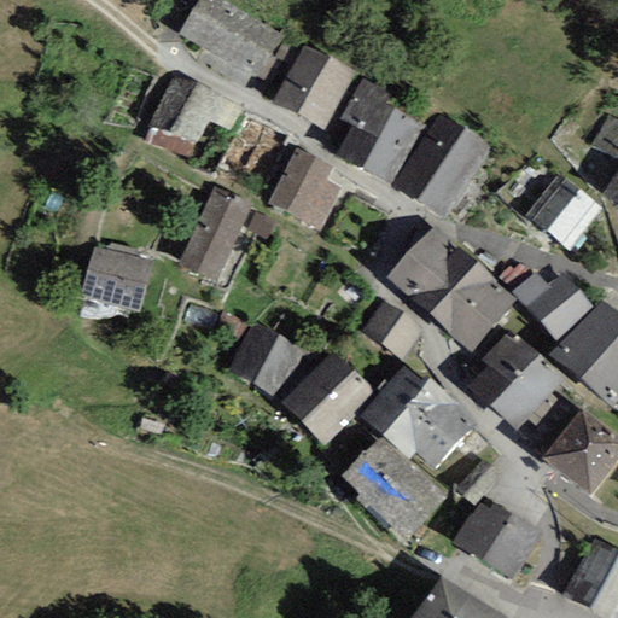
[(223,0),(198,0),(178,34),(256,82),(284,38),(223,0)]
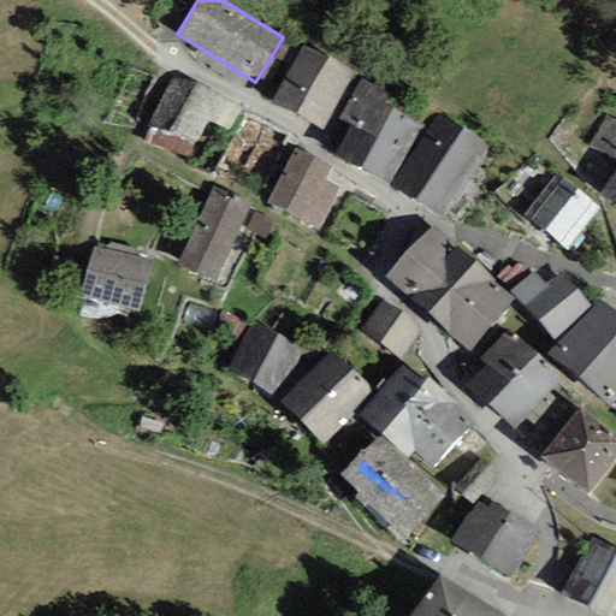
[(272,101),(296,114),(327,58),(303,45),(272,101)]
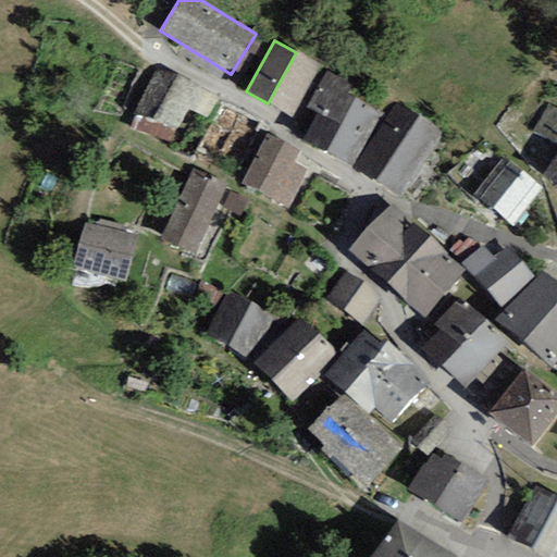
[(321,66),(296,52),(268,103),(293,118),(321,66)]
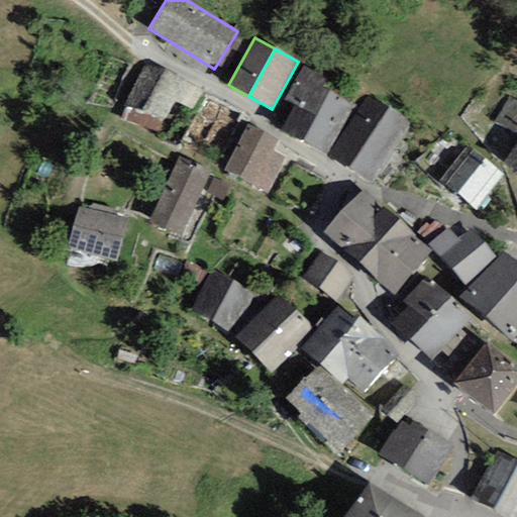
[(148,63),(127,102),(161,120),(182,81),(148,63)]
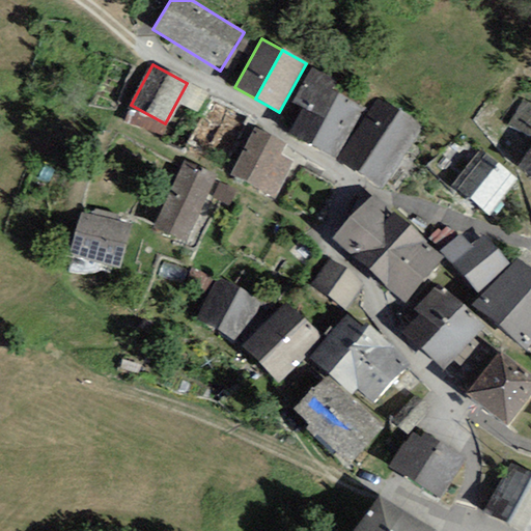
[(310,145),(337,94),(330,90),(334,81),(310,68),(291,104),(303,109),(289,135),(310,145)]
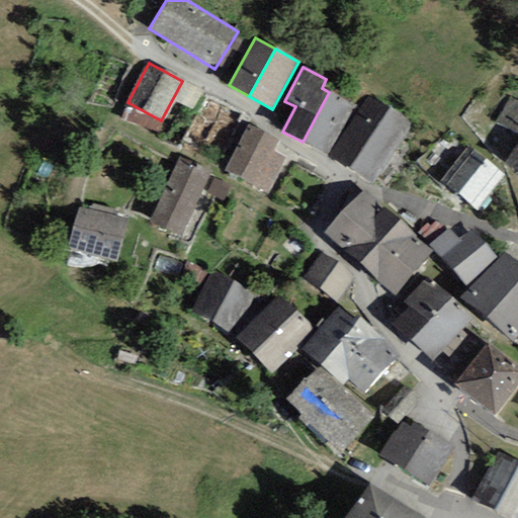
[(326,154),(352,103),(329,92),(303,142),(326,154)]
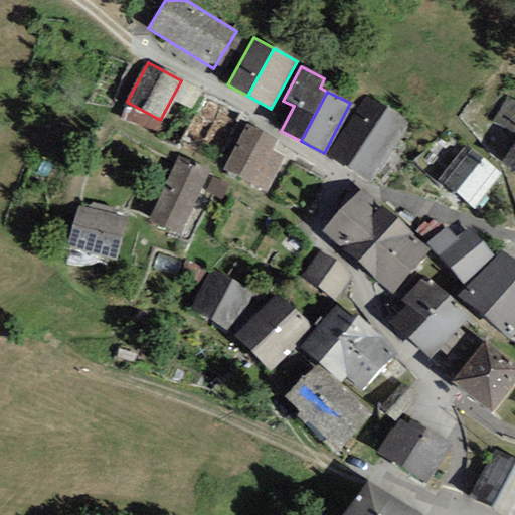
[(238,113),(204,96),(183,139),(217,156),(238,113)]
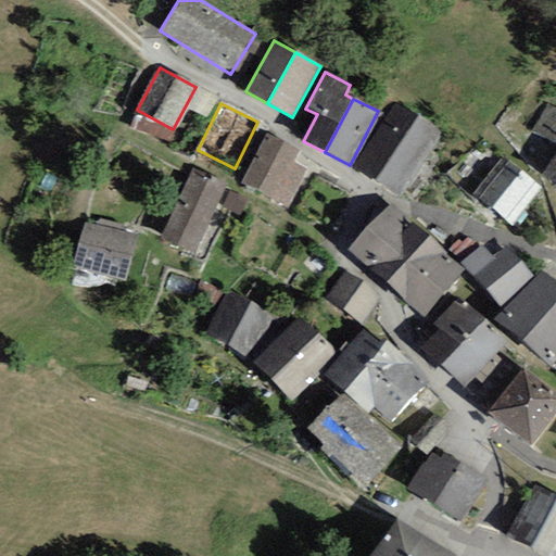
[(555,109),(546,103),(529,134),(555,147),(555,150),(539,177),(555,187),(555,109)]
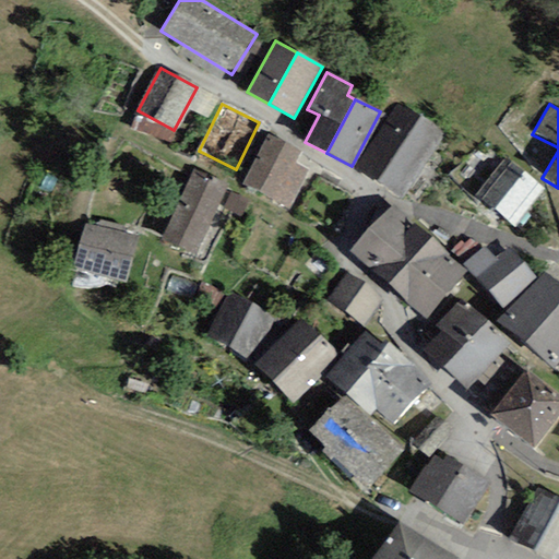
[(401,107),(360,170),(403,198),(443,134),(401,107)]
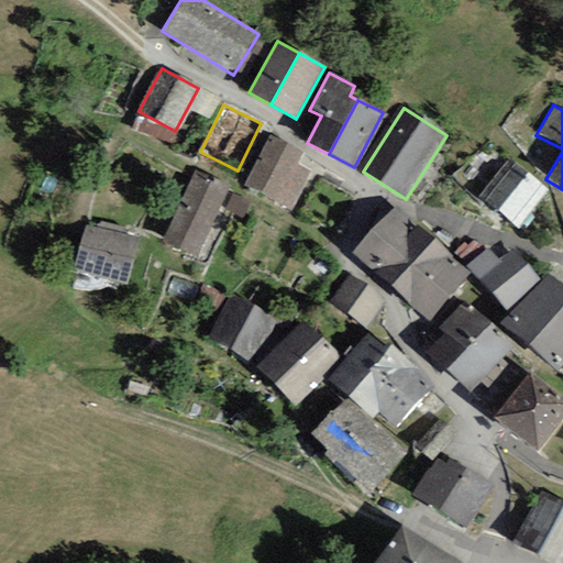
[(271,135),(244,185),(290,209),(310,172),(297,165),(304,153),(271,135)]
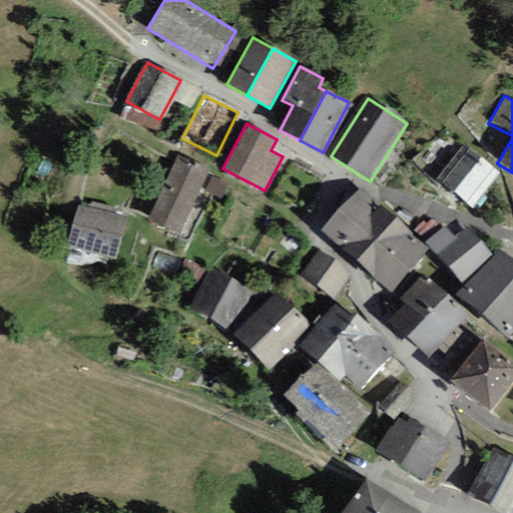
[(464,145),(437,180),(473,207),(500,173),(464,145)]
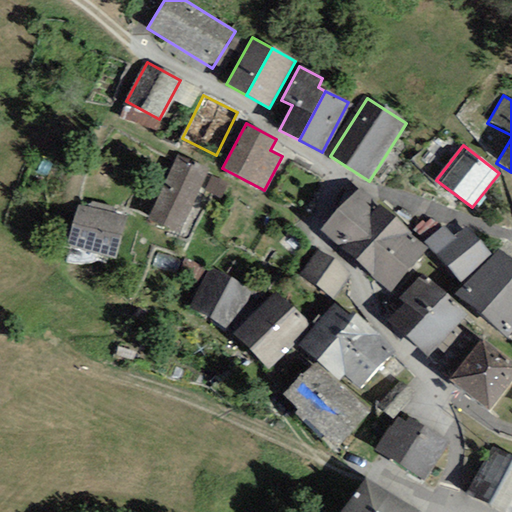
[(207,170),(178,157),(150,219),(179,232),(207,170)]
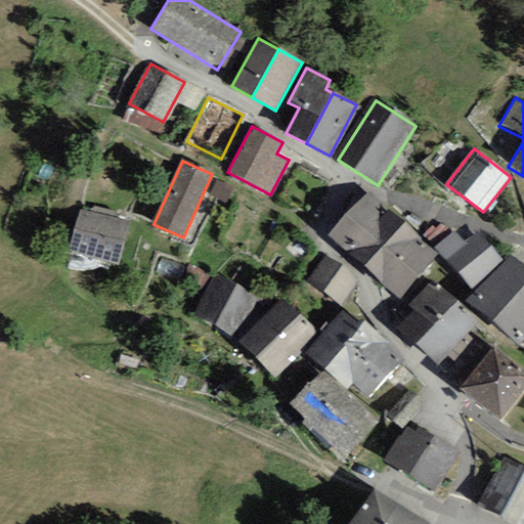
[(363,266),(403,223),(368,192),(329,235),(363,266)]
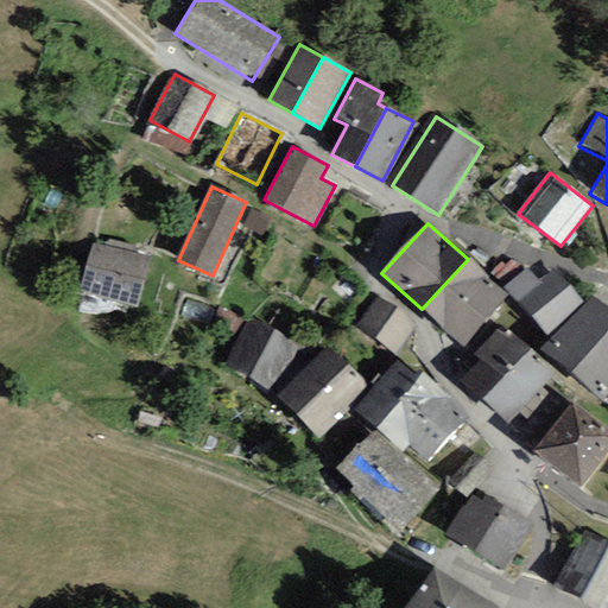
[(93,242),(80,292),(137,308),(150,258),(93,242)]
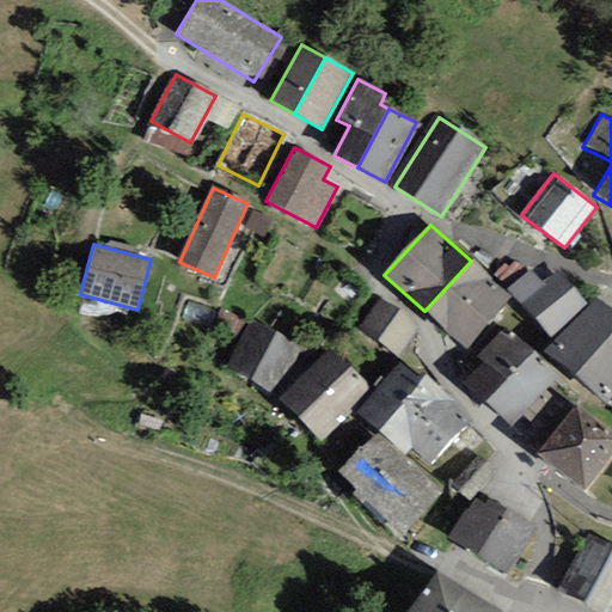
[(513,299),(471,261),(424,311),(466,349),(513,299)]
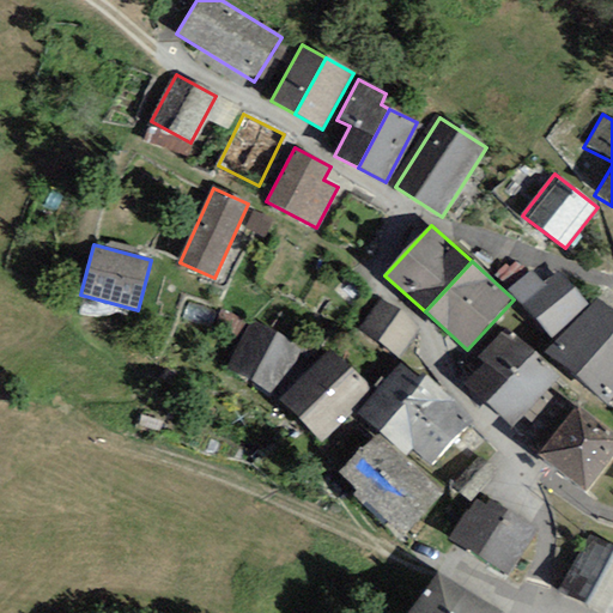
[(588,305),(559,273),(545,286),(530,271),(509,290),(522,305),(551,338),(588,305)]
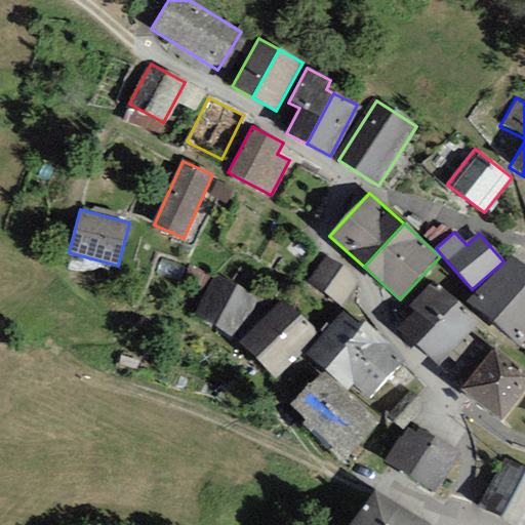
[(524,339),(524,267),(510,254),(468,301),(519,347),(524,339)]
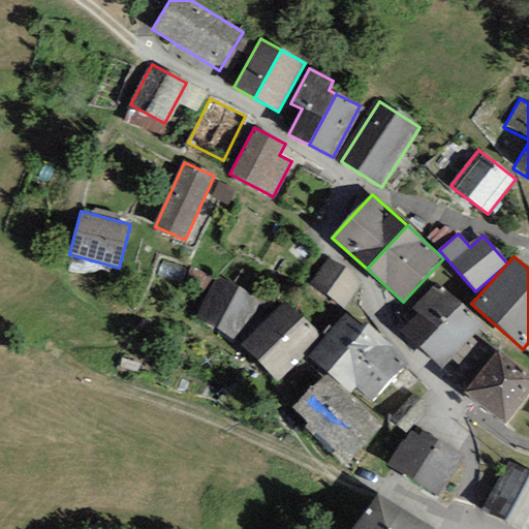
[(362,283),(327,258),(309,284),(343,309),(362,283)]
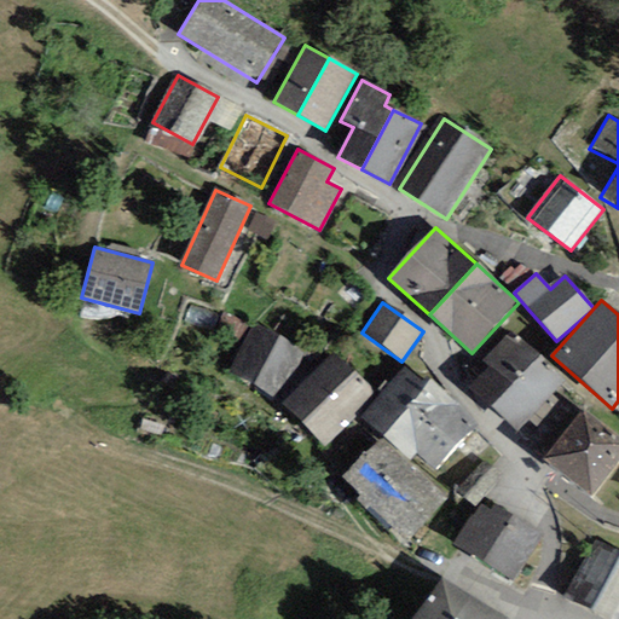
[(301,352),(250,328),(229,372),(279,398),(301,352)]
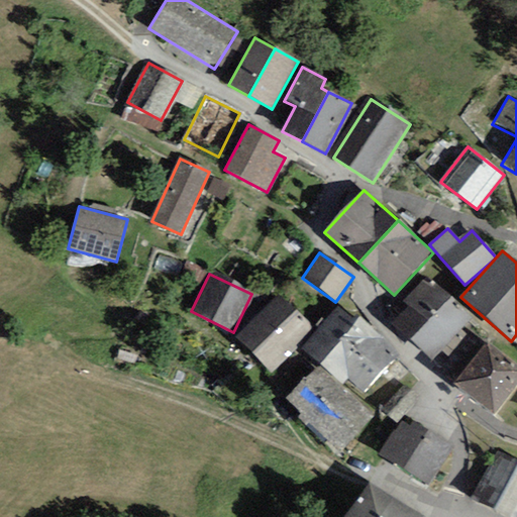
[(386,319),(409,341),(447,301),(423,279),(401,303),(386,319)]
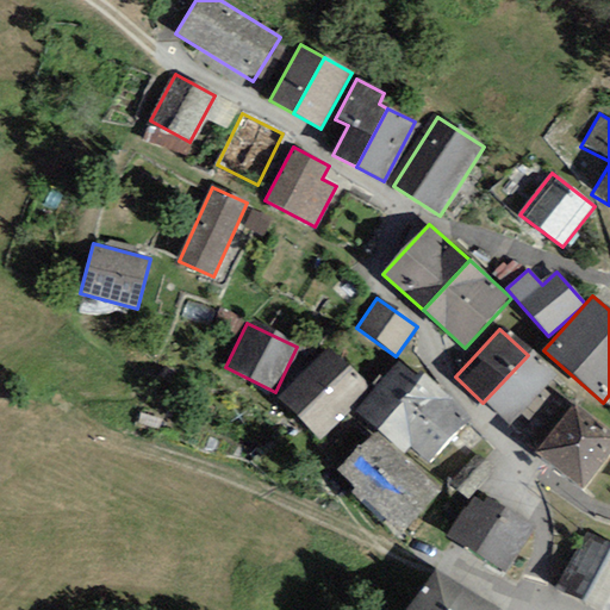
[(368,391),(328,349),(277,399),(318,441),(368,391)]
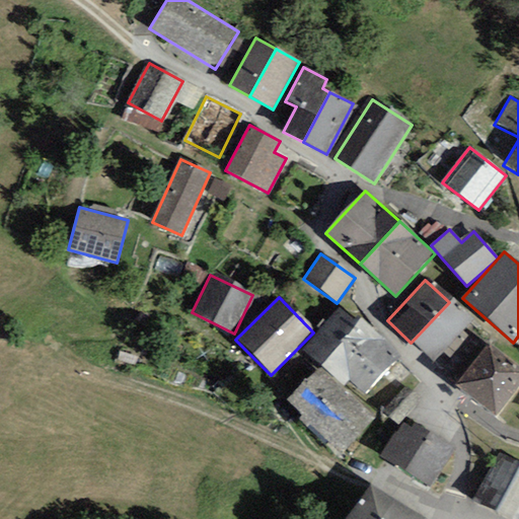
[(472,324),(449,302),(411,343),(434,364),(472,324)]
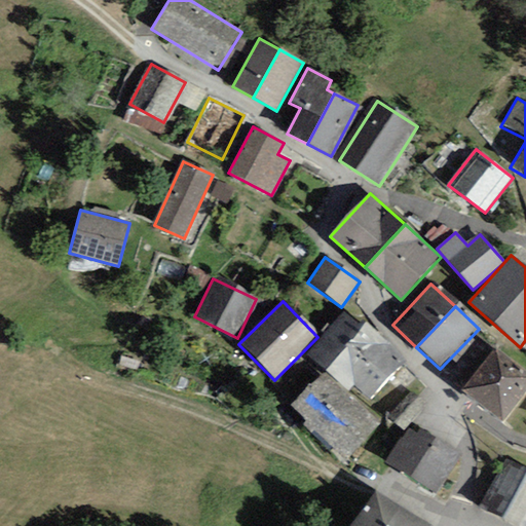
[(407,360),(364,323),(361,326),(343,311),(329,329),(389,379),(407,360)]
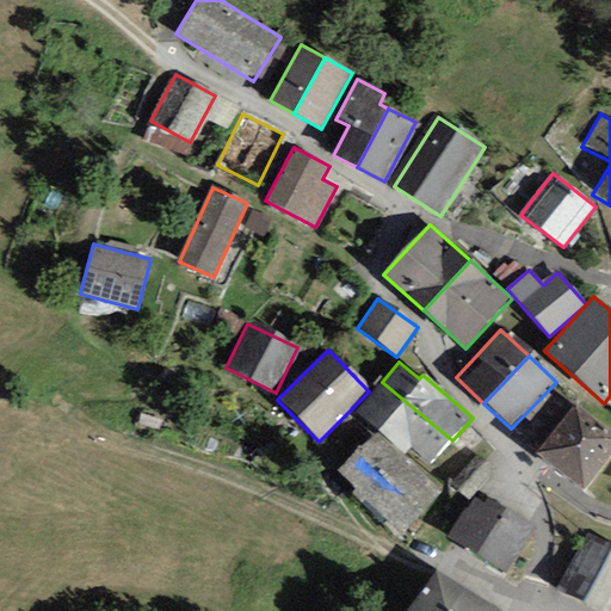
[(431,464),(452,440),(382,382),(356,413),(406,455),(412,448),(431,464)]
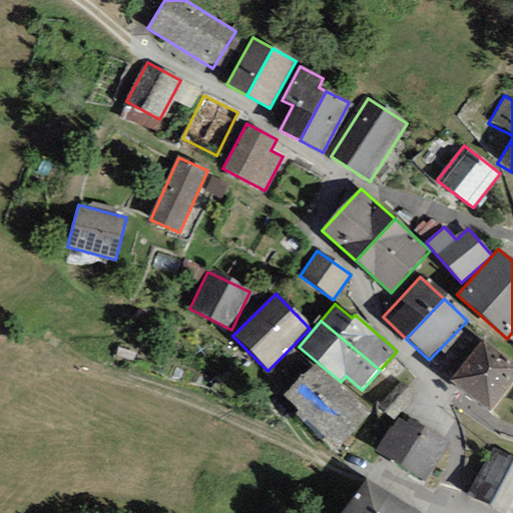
[(512,364),(481,341),(451,381),(491,411),(512,381),(512,364)]
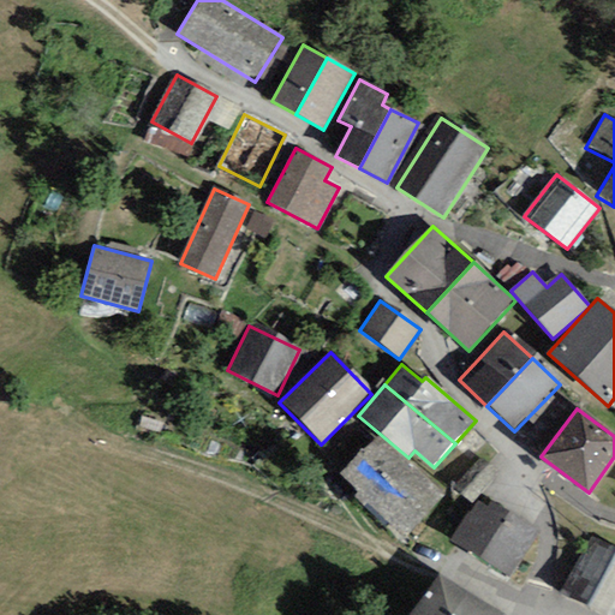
[(377,437),(359,453),(427,517),(446,493),(377,437)]
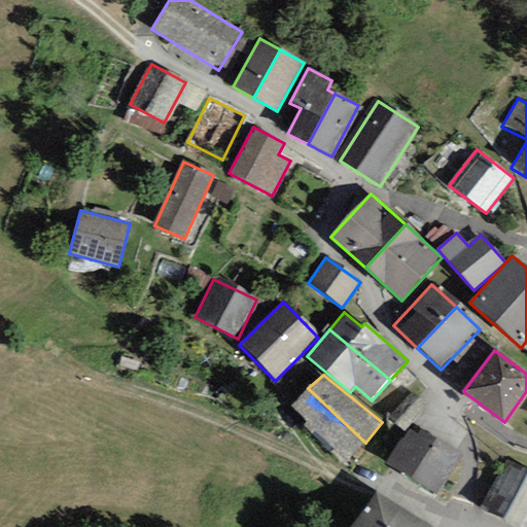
[(365,443),(308,388),(291,407),(344,465),(365,443)]
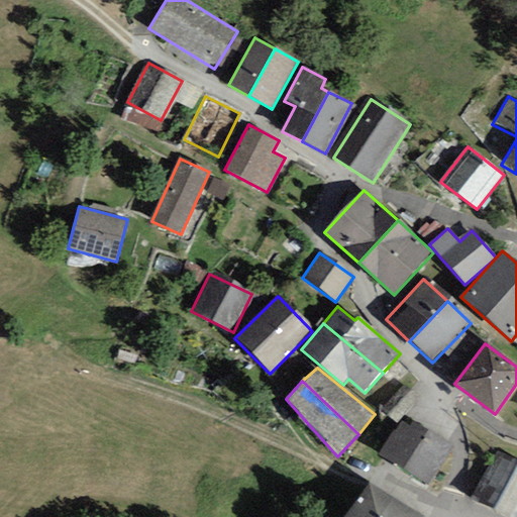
[(404,384),(381,411),(397,424),(420,397),(404,384)]
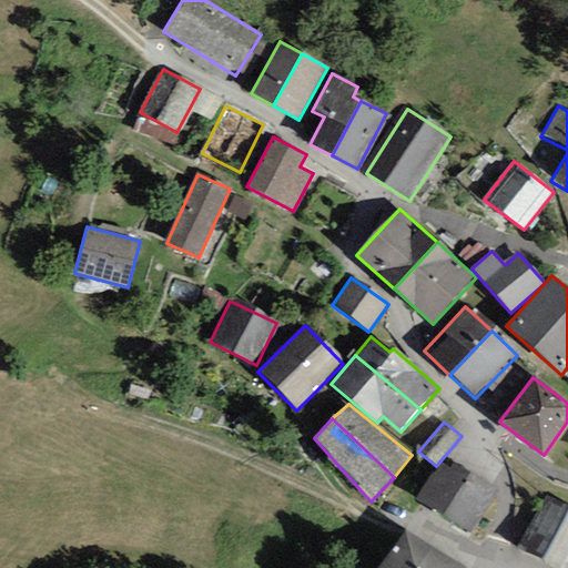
[(497,492),(453,463),(449,468),(440,463),(416,500),(469,535),(497,492)]
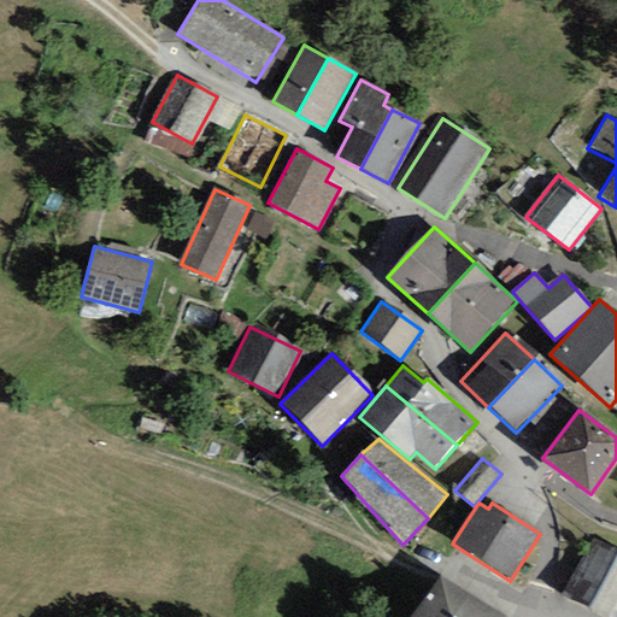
[(616,552),(616,551),(592,538),(562,594),(587,609),(616,552)]
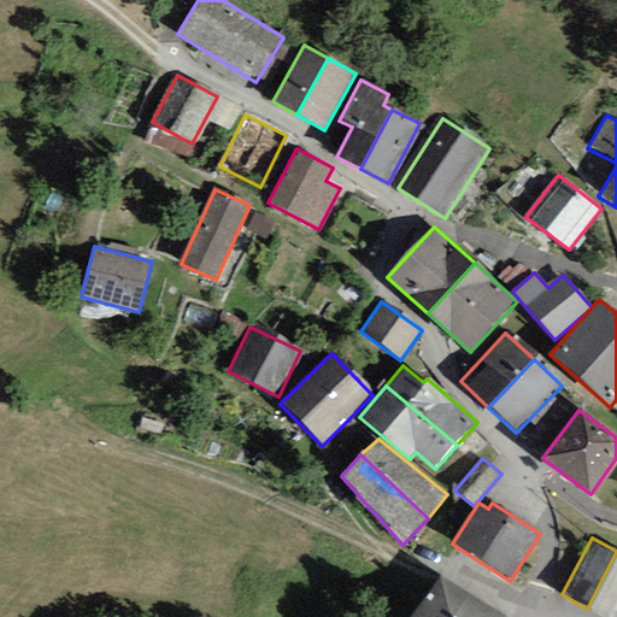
[(616,616),(616,552),(587,609),(605,616),(616,616)]
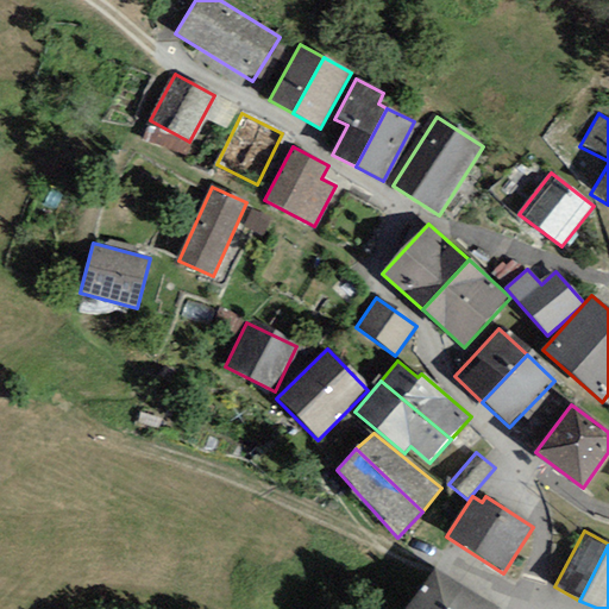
[(493,608),(434,569),(406,608),(493,608)]
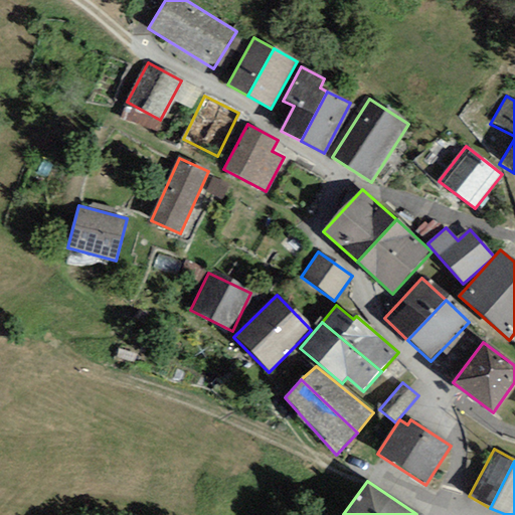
All buildings are outlined.
